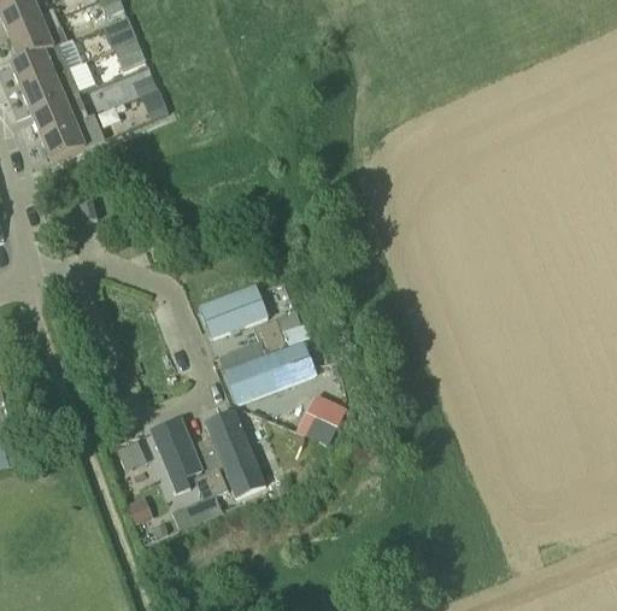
[(0,0),(0,11),(28,0),(0,0)]
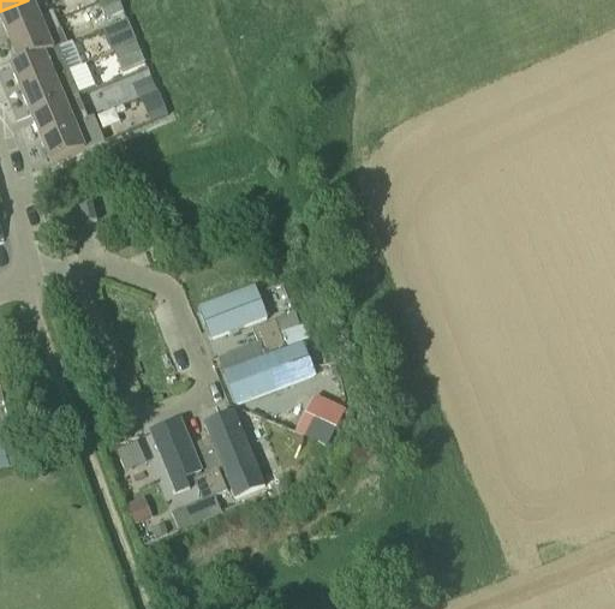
[(57,16),(52,5),(39,11),(35,0),(28,0),(0,11),(0,13),(10,36),(57,16)]
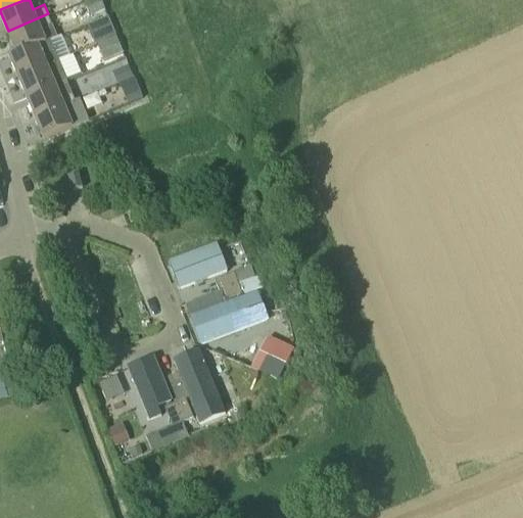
[(90,13),(105,7),(102,0),(84,0),(90,13)]
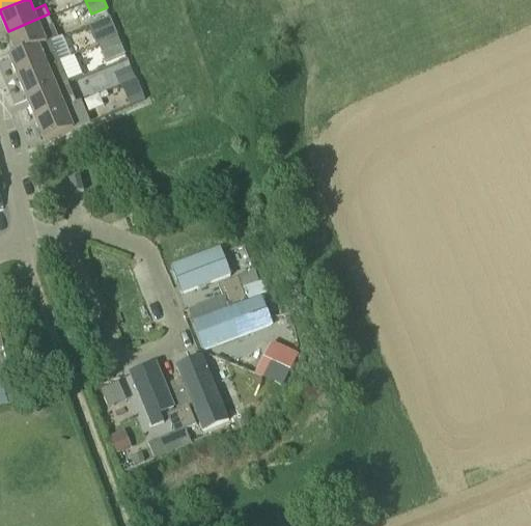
[(42,27),(53,23),(49,14),(8,31),(17,52),(39,43),(47,39),(42,27)]
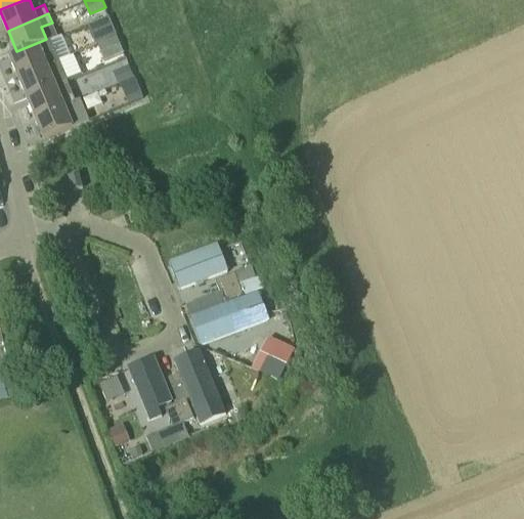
[(103,40),(110,56),(124,50),(117,34),(103,40)]
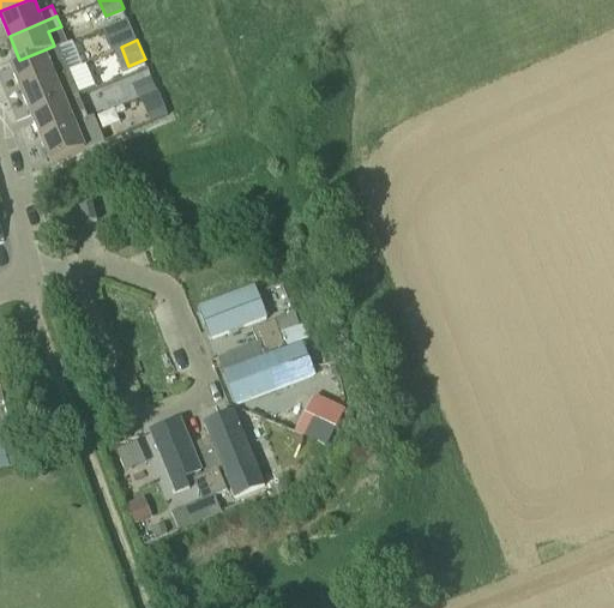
[(65,59),(52,64),(46,49),(19,60),(11,64),(20,88),(68,67),(65,59)]
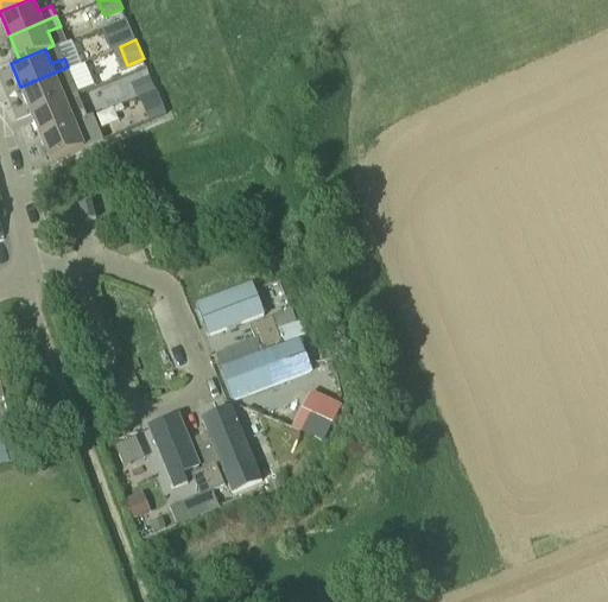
[(77,90),(71,76),(68,67),(20,87),(31,111),(77,90)]
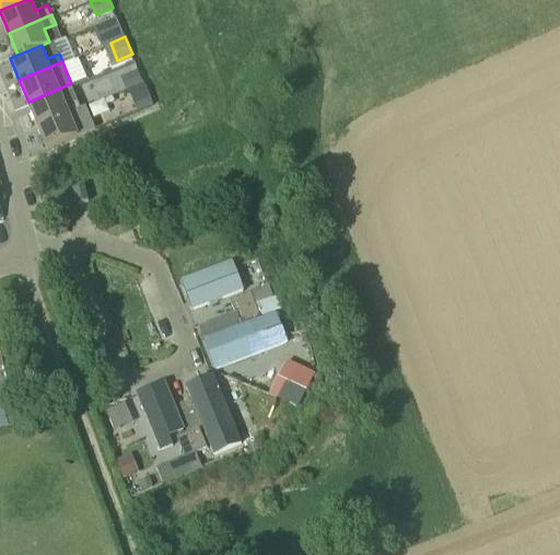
[(131,84),(143,80),(138,67),(126,71),(131,84)]
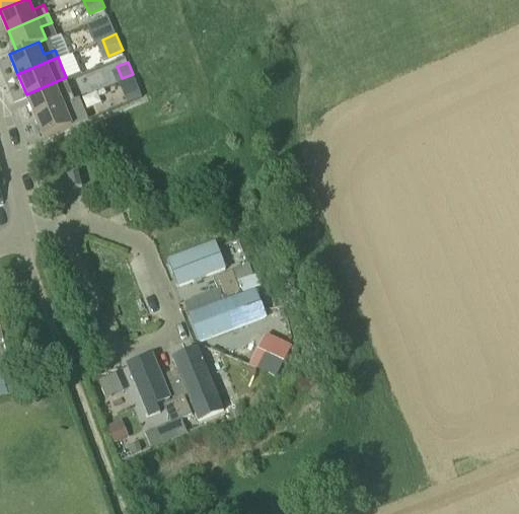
[(120,82),(126,96),(139,90),(133,76),(120,82)]
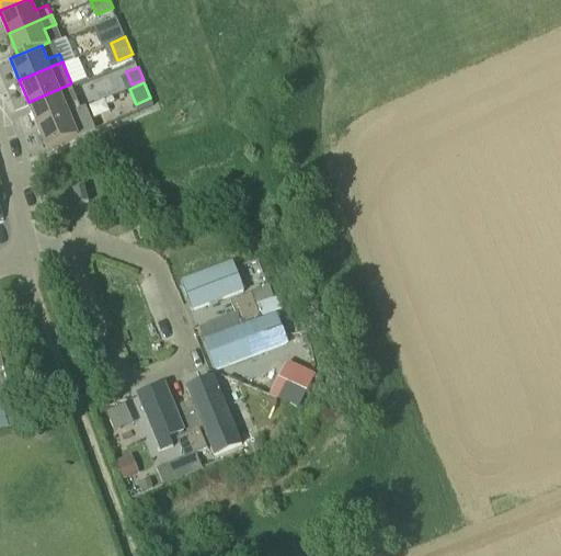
[(81,106),(77,97),(71,83),(29,102),(37,124),(81,106)]
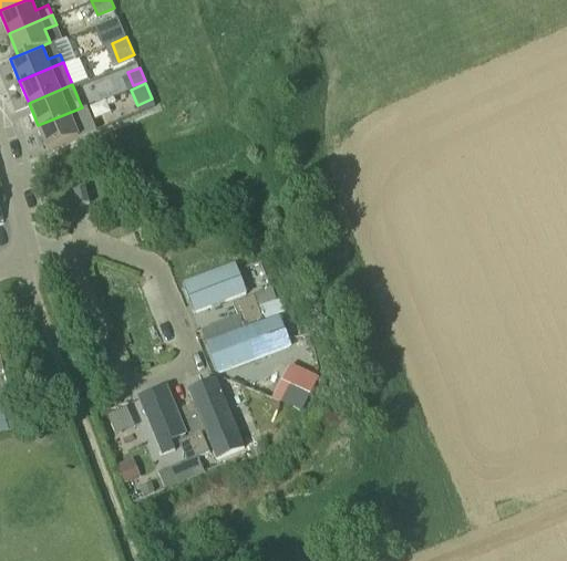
[(48,148),(91,130),(82,107),(38,125),(48,148)]
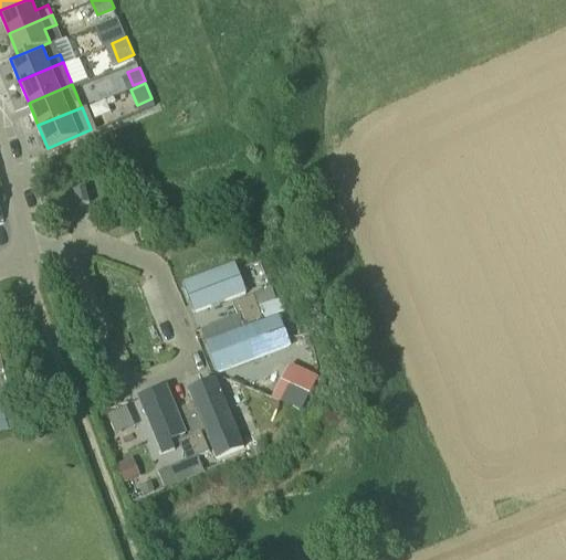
[(74,188),(79,203),(90,200),(85,186),(74,188)]
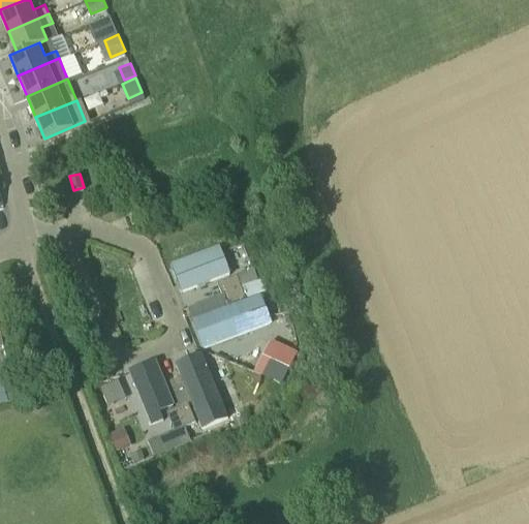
[(221,249),(170,268),(178,285),(227,266),(221,249)]
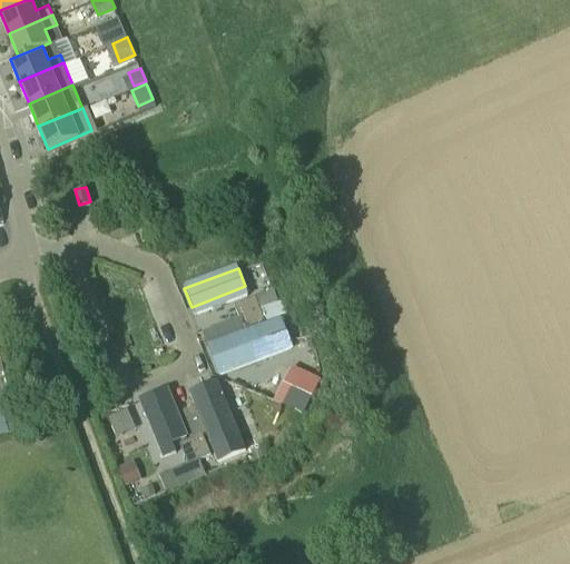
[(278,298),(273,287),(255,294),(234,303),(239,314),(278,298)]
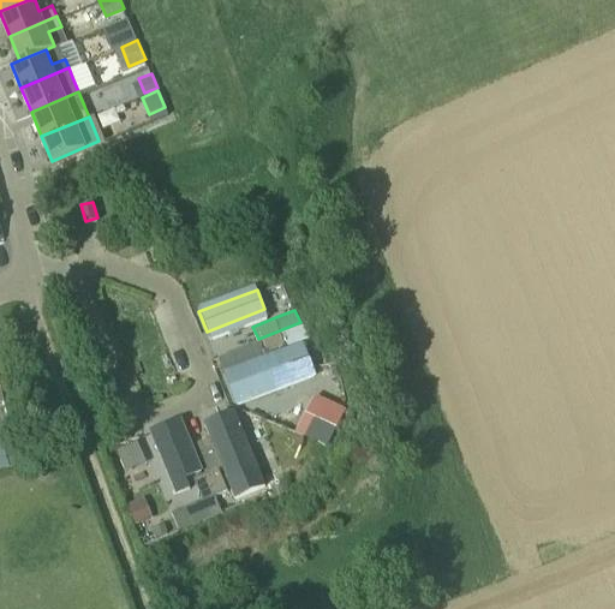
[(304,335),(305,335),(300,322),(258,339),(263,352),(285,342),(304,335)]
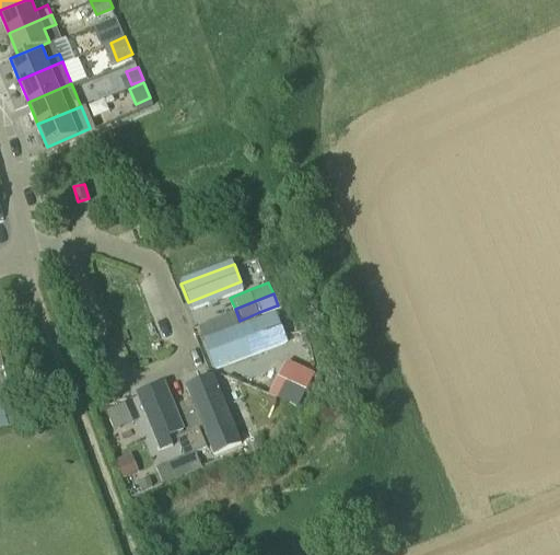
[(202,334),(240,321),(235,309),(199,323),(202,334)]
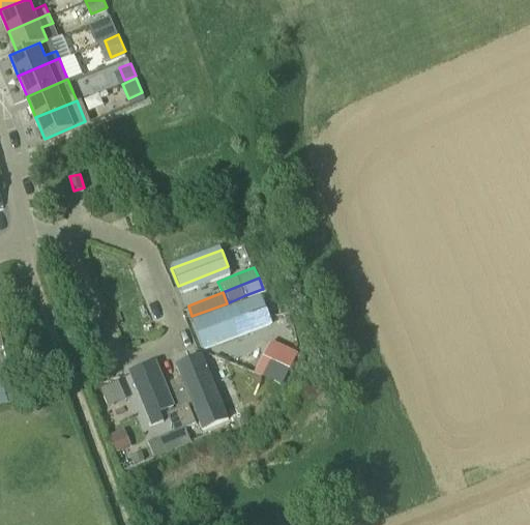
[(242,302),(190,323),(203,353),(254,332),(242,302)]
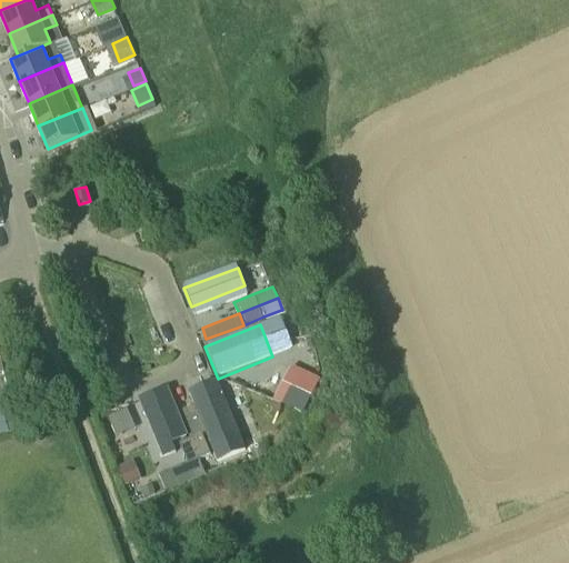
[(319,374),(309,370),(308,370),(291,362),(273,396),(289,403),(300,409),(302,409),(320,375),(319,374)]
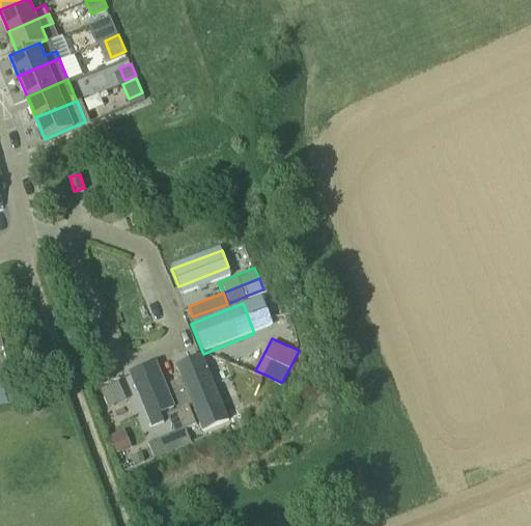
[(222,403),(202,358),(176,369),(196,414),(222,403)]
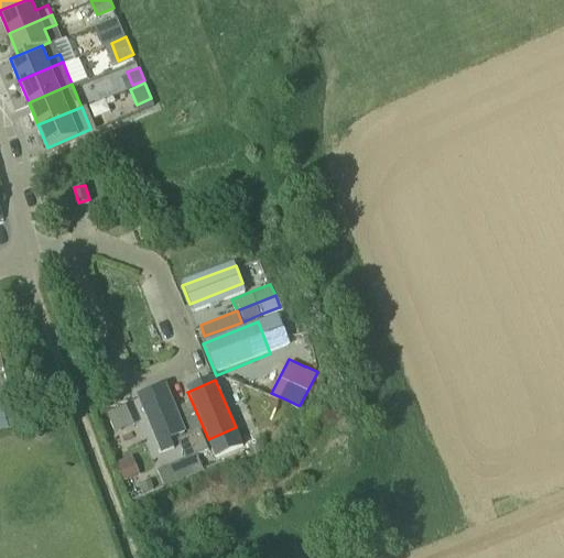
[(163,389),(140,398),(156,440),(181,430),(163,389)]
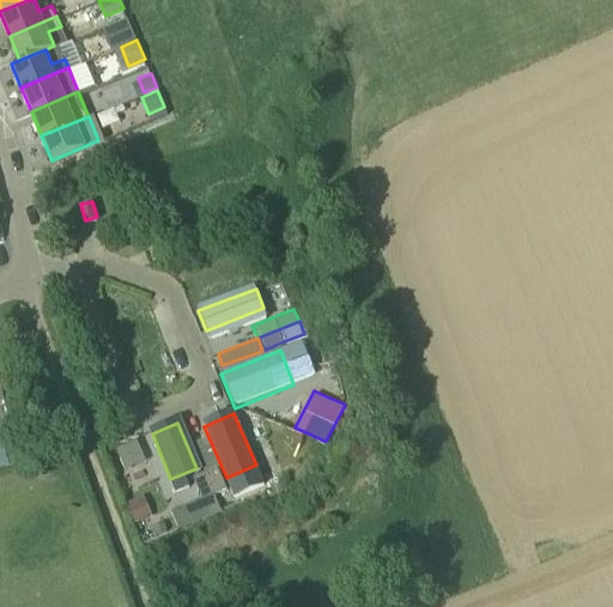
[(12,432),(0,435),(0,465),(19,460),(12,432)]
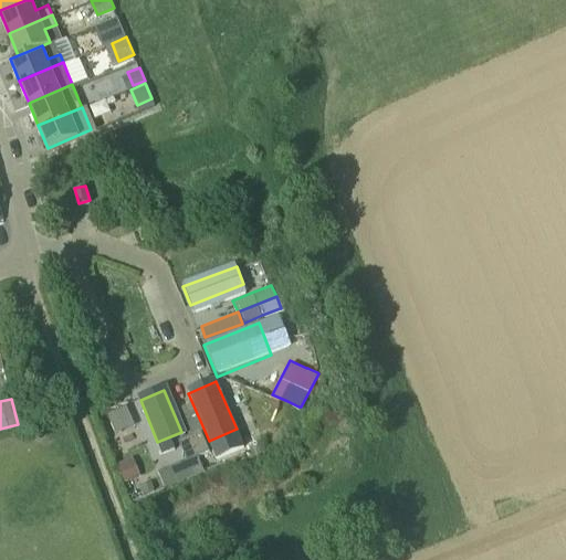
[(198,453),(205,467),(208,477),(248,461),(237,435),(208,446),(201,428),(190,433),(198,453)]
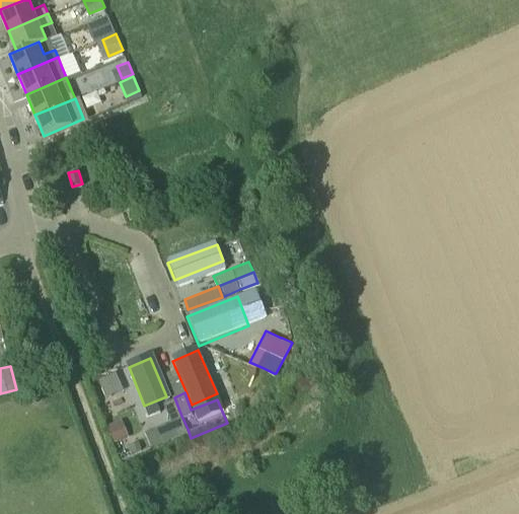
[(163,401),(170,420),(145,430),(151,444),(187,429),(188,429),(181,416),(174,397),(163,401)]
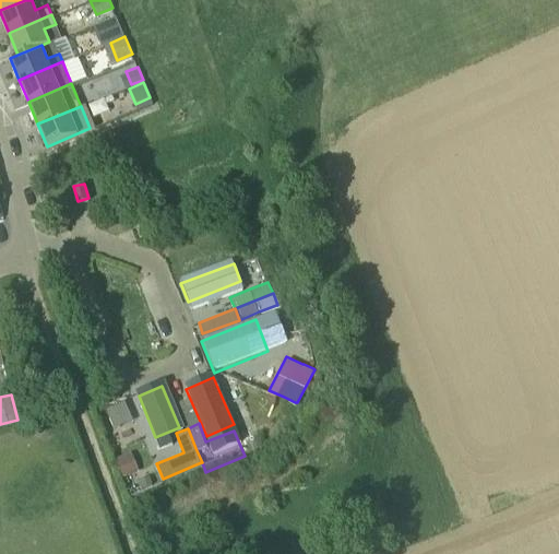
[(250,449),(262,444),(258,432),(246,437),(250,449)]
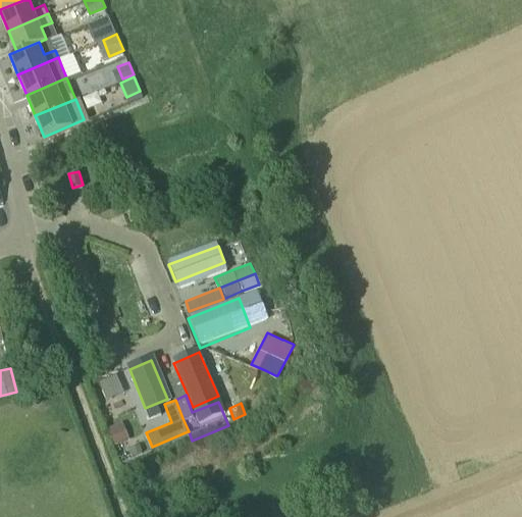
[(109,426),(115,442),(128,436),(122,421),(109,426)]
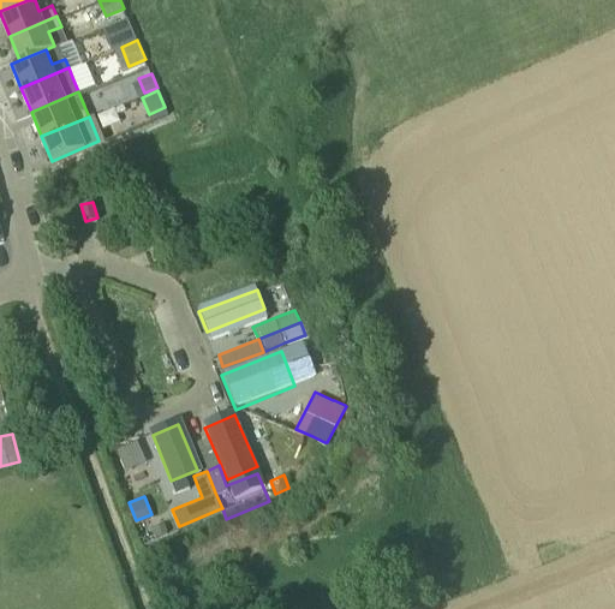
[(157,533),(169,529),(166,520),(154,525),(157,533)]
